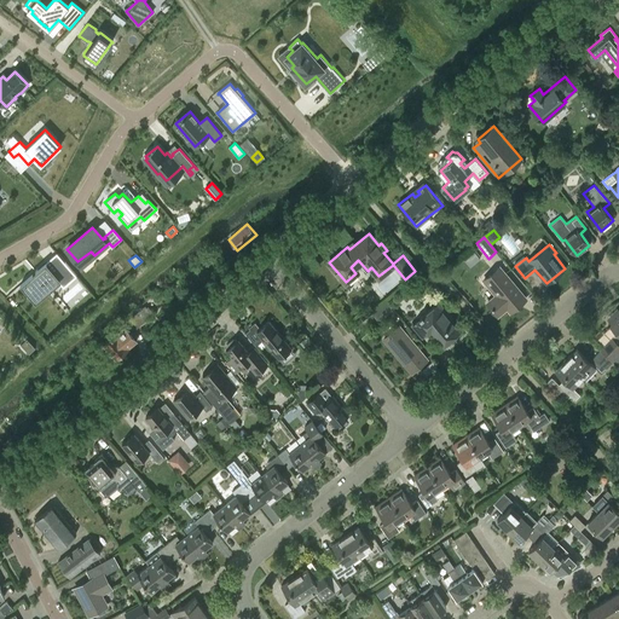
[(45,262),(19,284),(34,301),(58,281),(63,288),(76,276),(65,264),(53,272),(45,262)]
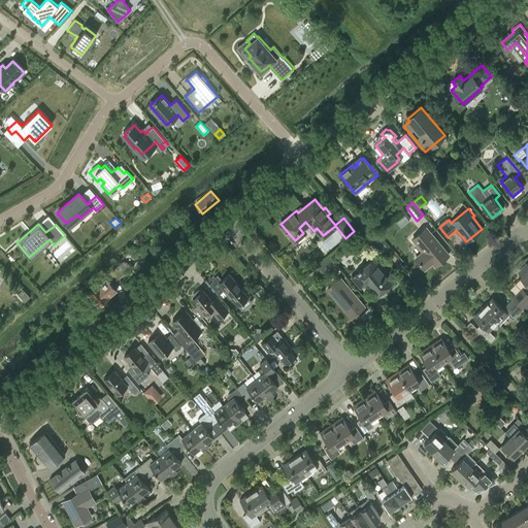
[(426,228),(413,239),(424,253),(417,259),(425,268),(432,262),(433,263),(447,252),(426,228)]
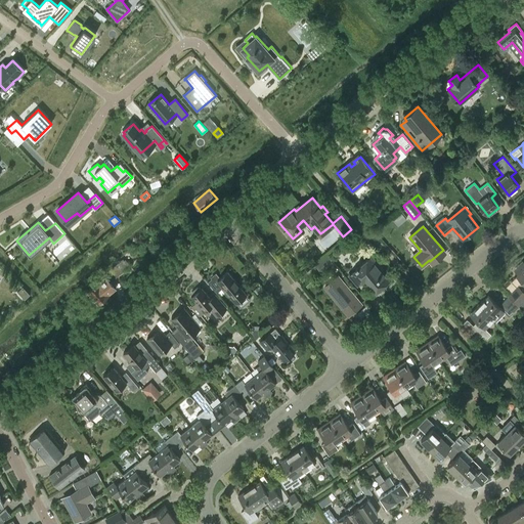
[(128,251),(120,257),(122,260),(130,253),(128,251)]
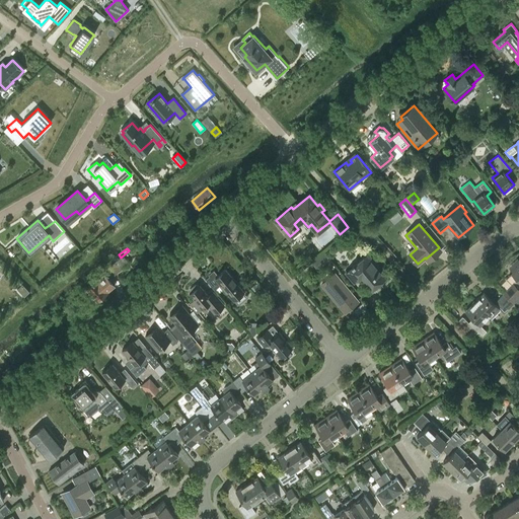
[(323,251),(311,262),(316,268),(329,257),(323,251)]
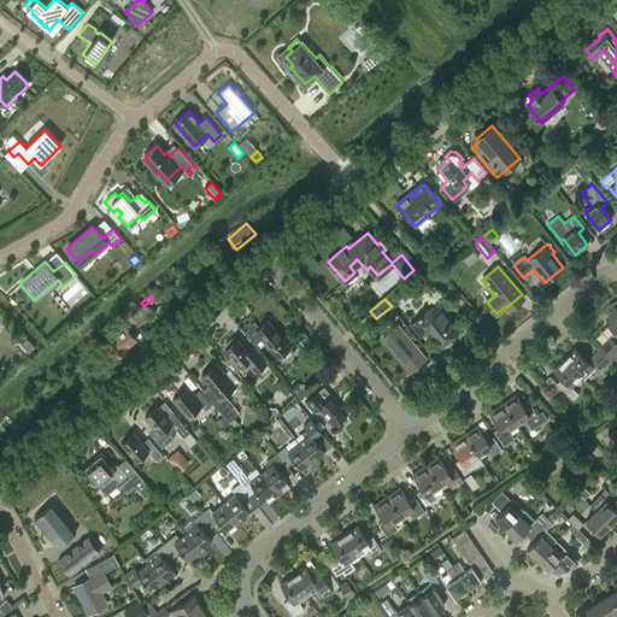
[(438,301),(411,324),(421,335),(429,328),(442,344),(460,328),(438,301)]
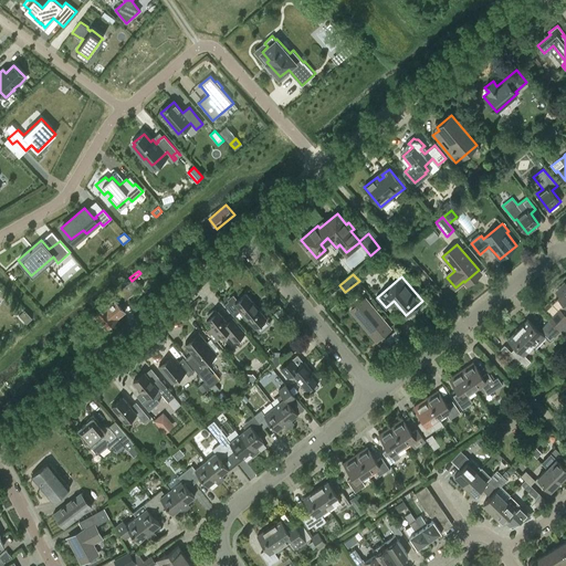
[(122,302),(142,285),(135,279),(126,287),(125,286),(115,295),(122,302)]
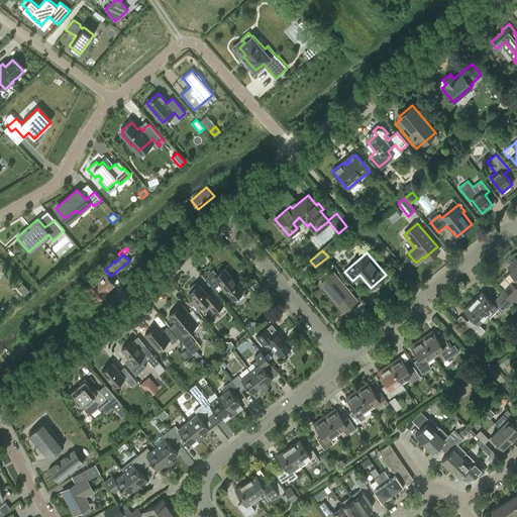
[(516,278),(502,293),(509,300),(516,292),(516,265),(510,272),(516,278)]
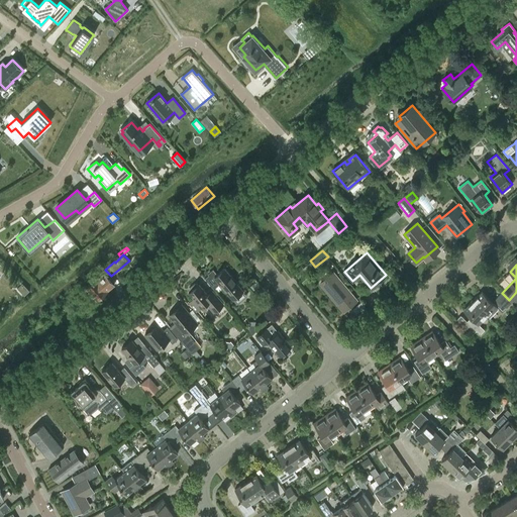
[(209,275),(205,279),(213,289),(220,284),(233,299),(243,290),(224,268),(215,275),(212,272),(208,275),(209,275)]
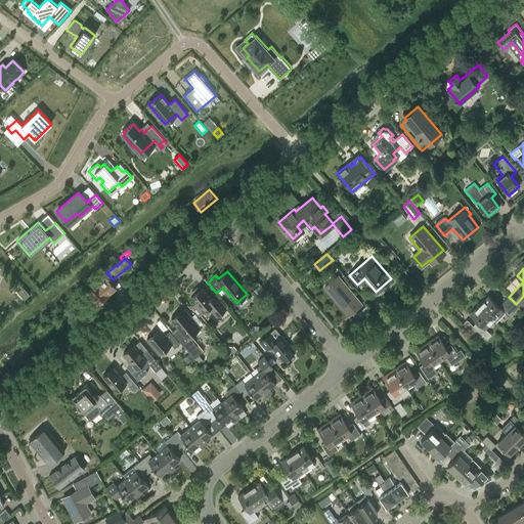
[(338,275),(324,287),(348,314),(361,303),(338,275)]
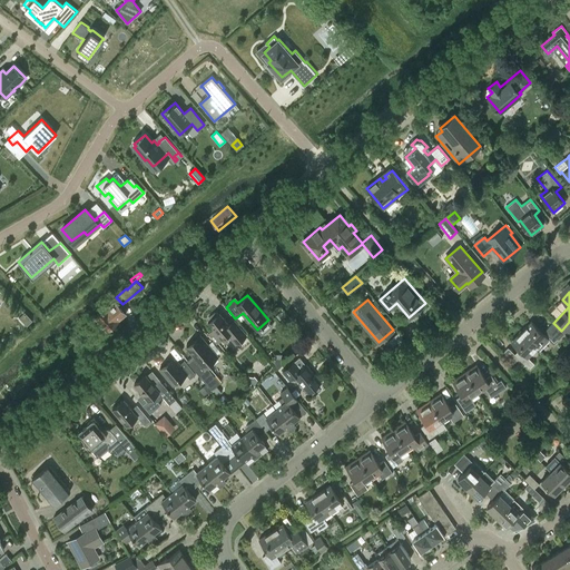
[(110,304),(95,316),(106,331),(118,321),(118,320),(125,315),(114,301),(110,304)]
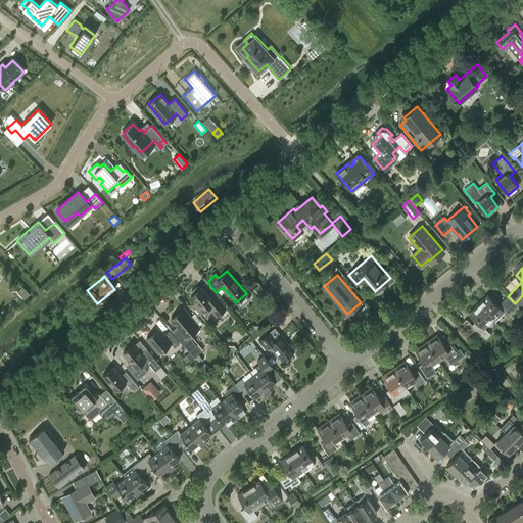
[(17,290),(25,298),(30,293),(22,286),(17,290)]
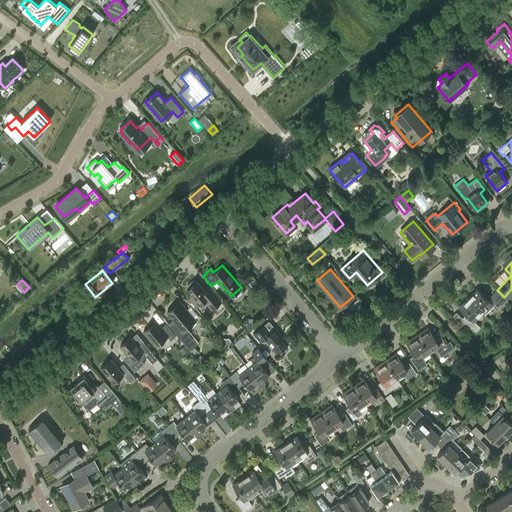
[(191,295),(186,299),(194,309),(203,301),(212,310),(222,301),(210,287),(205,290),(197,280),(186,289),(191,295)]
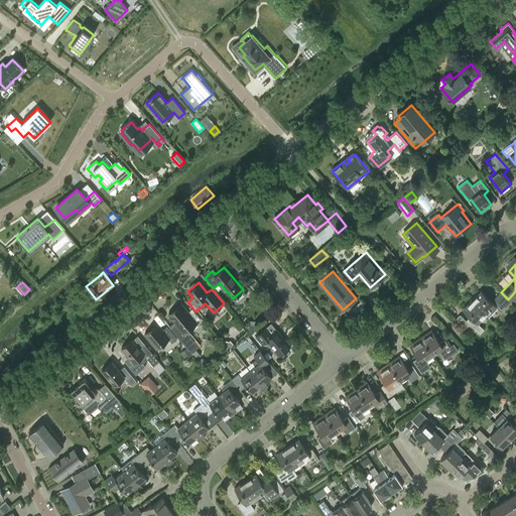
[(481,291),(472,300),(486,314),(489,317),(498,308),(501,311),(505,307),(503,304),(508,299),(501,292),(496,297),(492,301),(481,291)]
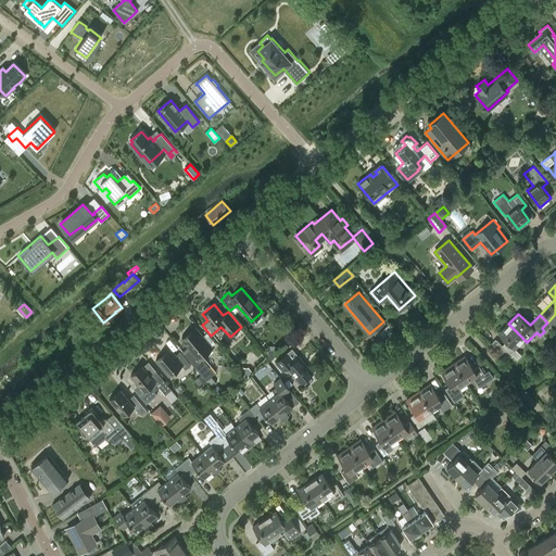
[(388,323),(376,332),(380,338),(392,328),(388,323)]
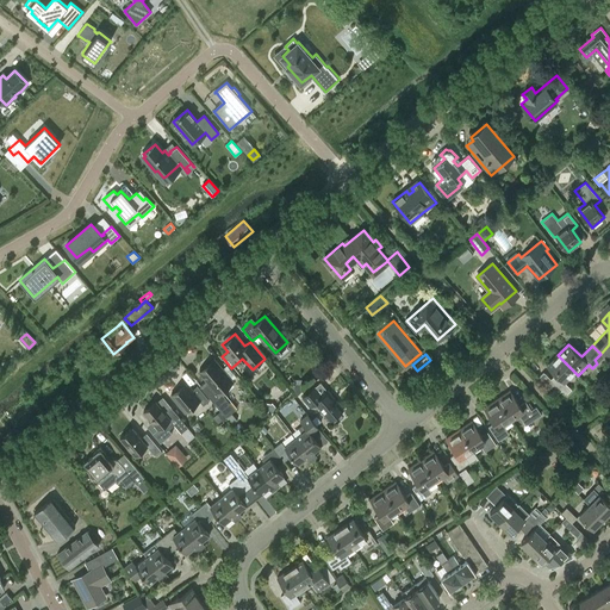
[(574,372),(558,355),(547,366),(555,375),(546,385),(556,396),(561,391),(566,394),(572,388),(565,383),(574,372)]
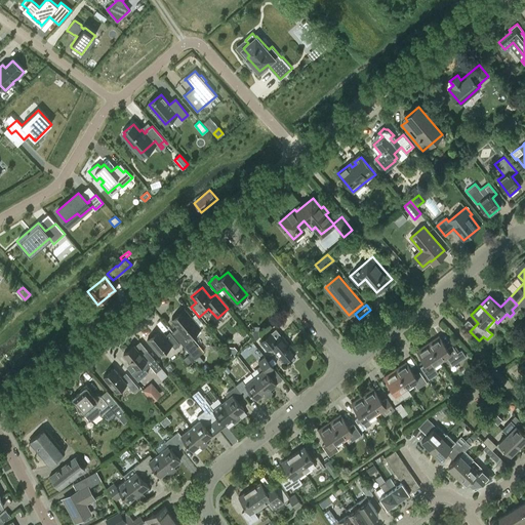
[(184,309),(171,319),(177,326),(171,331),(194,359),(202,352),(190,337),(200,329),(184,309)]
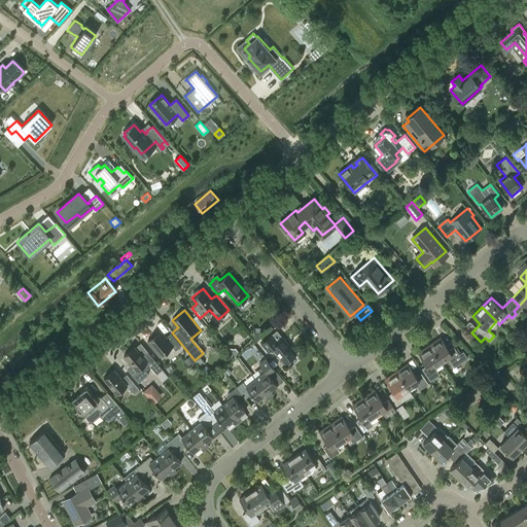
[(160,330),(148,341),(161,355),(172,346),(175,350),(180,345),(170,334),(166,337),(160,330)]
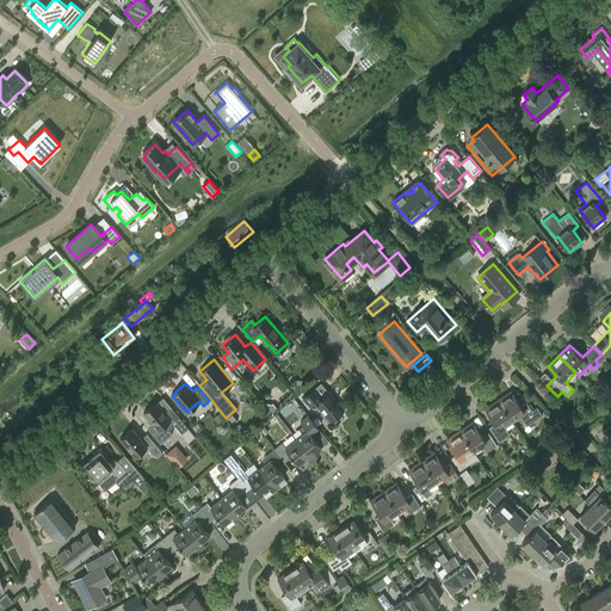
[(316,387),(303,397),(310,407),(315,402),(331,420),(344,409),(328,390),(323,395),(316,387)]
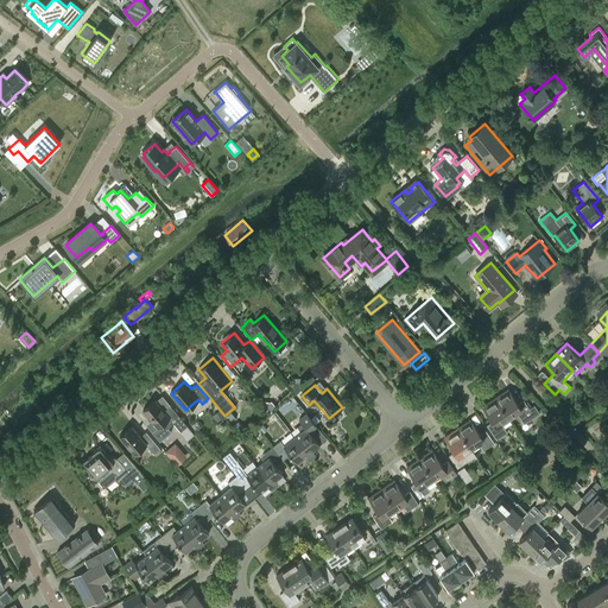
[(495,398),(510,418),(517,413),(524,423),(540,412),(534,405),(530,407),(524,399),(518,404),(508,388),(495,398)]
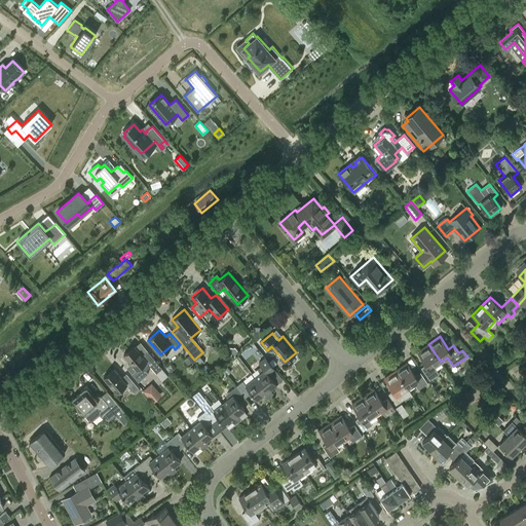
[(441,362),(428,344),(418,351),(427,365),(422,368),(429,380),(439,374),(434,366),(441,362)]
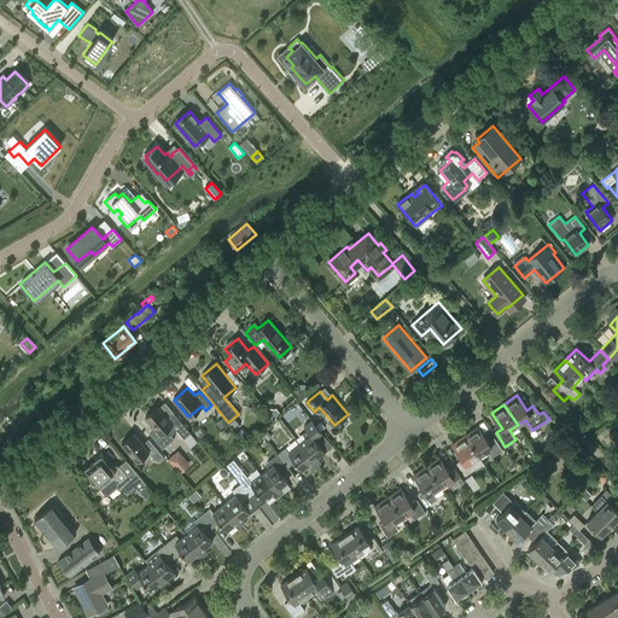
[(158,406),(145,417),(155,429),(150,433),(162,448),(174,438),(172,435),(176,431),(184,439),(191,432),(173,412),(167,417),(158,406)]
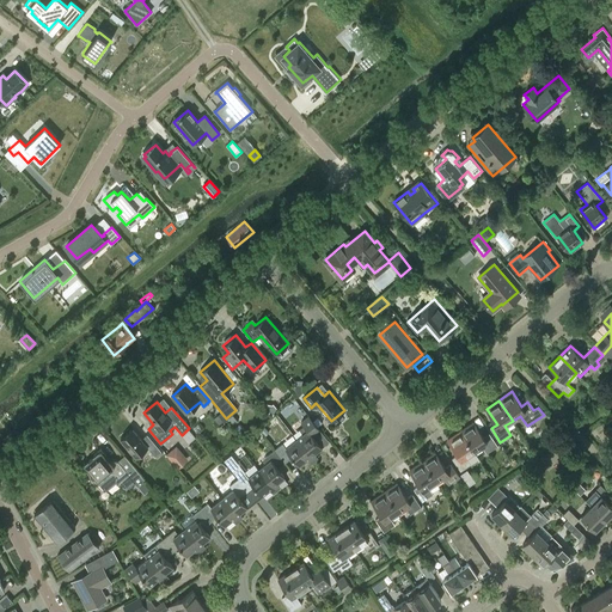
[(297,439),(314,460),(318,458),(314,453),(322,447),(323,446),(317,439),(323,434),(312,420),(308,415),(300,422),(304,426),(299,429),(303,434),(297,439)]
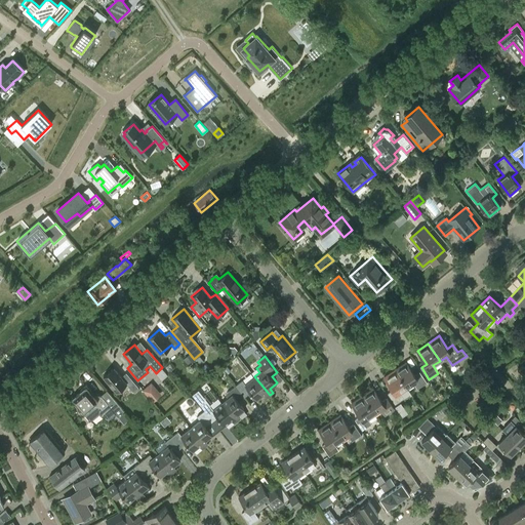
[(406,363),(396,370),(407,388),(413,382),(417,389),(427,382),(419,372),(414,375),(406,363)]
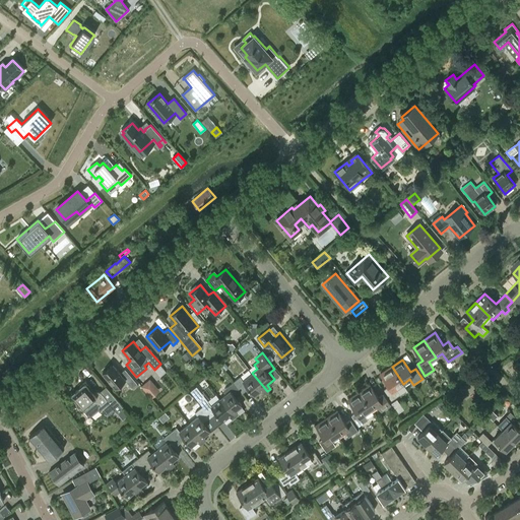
[(113,364),(102,373),(115,388),(125,380),(131,387),(133,389),(138,385),(137,383),(126,371),(122,375),(113,364)]
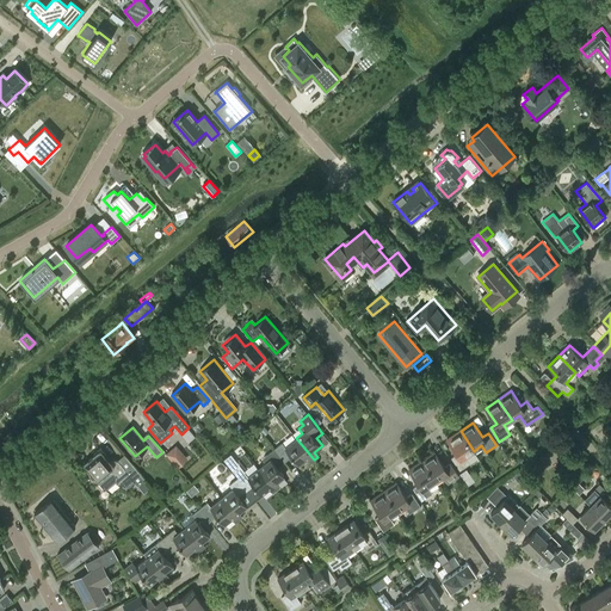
[(474,451),(461,431),(448,439),(457,454),(451,458),(460,470),(470,463),(479,457),(474,451)]
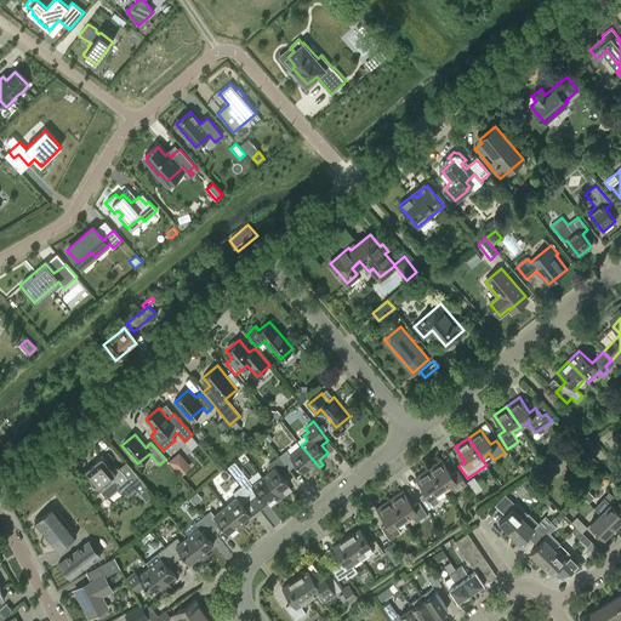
[(286,450),(279,456),(289,469),(296,463),(303,472),(312,466),(315,471),(319,467),(301,445),(290,454),(286,450)]
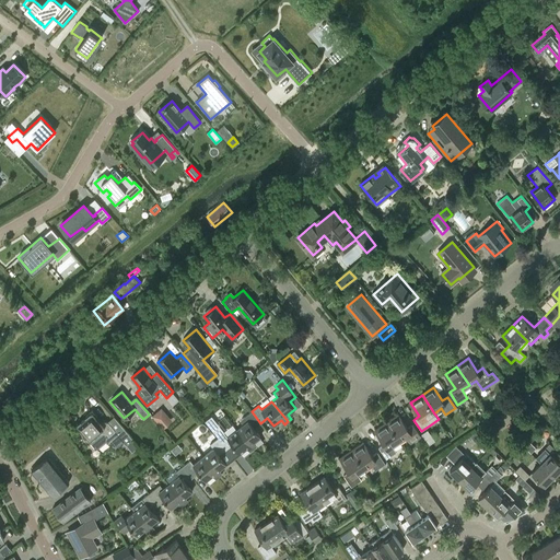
[(162,407),(153,415),(164,428),(173,419),(162,407)]
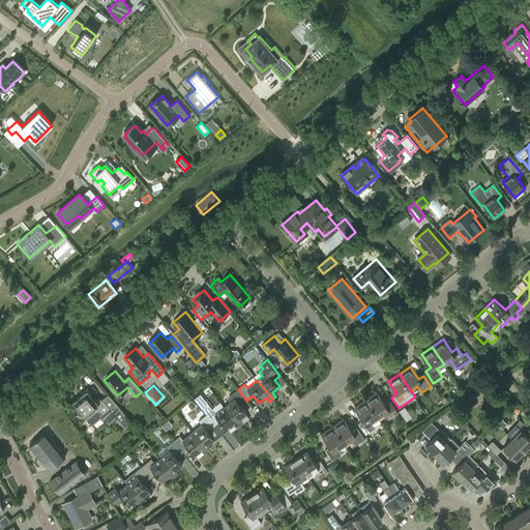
[(81,394),(72,402),(79,410),(79,412),(84,417),(90,423),(93,424),(100,418),(104,418),(108,422),(112,422),(116,418),(119,421),(119,420),(124,427),(129,421),(108,394),(101,400),(94,399),(91,395),(91,394),(87,388),(81,393),(81,394)]
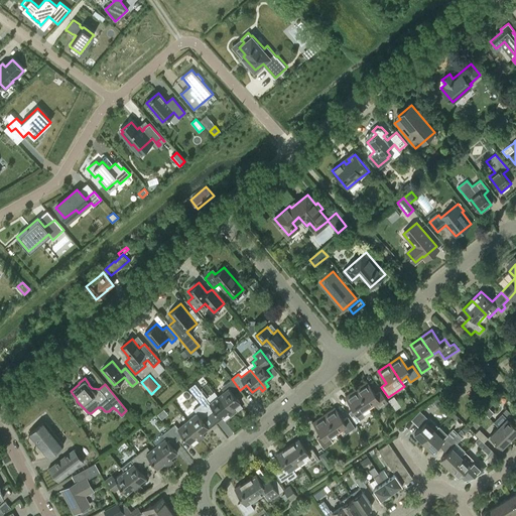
[(224,391),(219,395),(234,413),(236,411),(233,407),(240,402),(234,394),(240,390),(232,379),(225,384),(222,387),(222,389),(224,391)]
